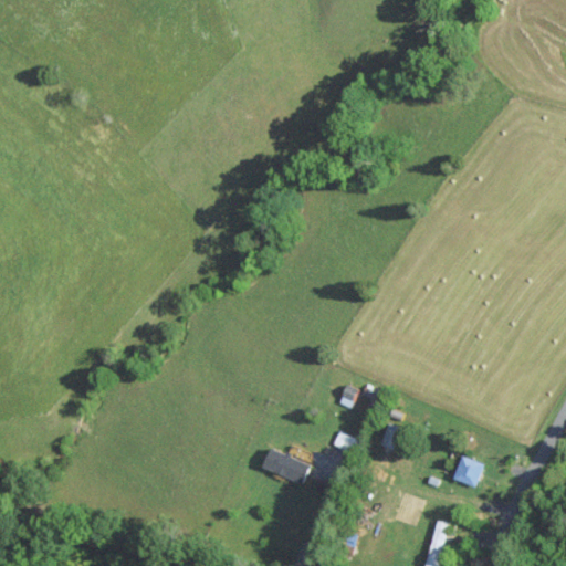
[(342,401),(352,406),(359,388),(349,384),(342,401)]
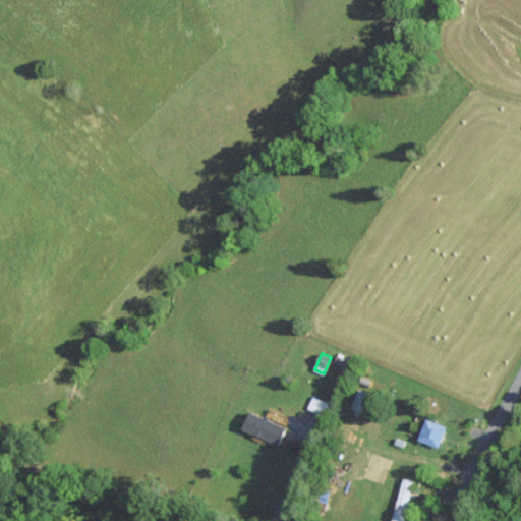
[(335,362),(344,366),(341,371),(349,375),(355,361),(339,354),(335,362)]
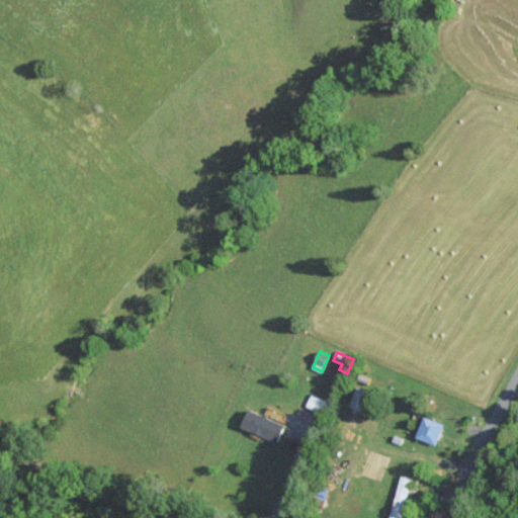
[(366,394),(354,391),(350,406),(361,410),(366,394)]
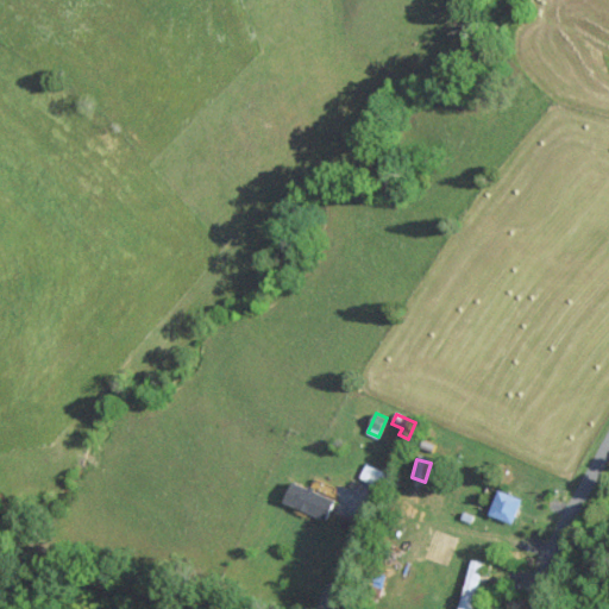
[(359,477),(384,488),(390,473),(366,462),(359,477)]
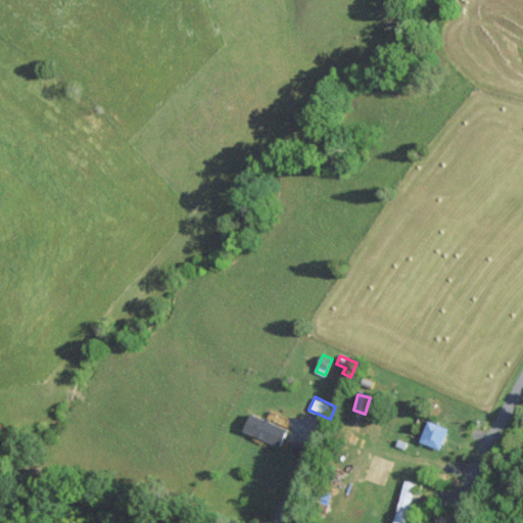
[(288,426),(251,414),(245,432),(282,444),(288,426)]
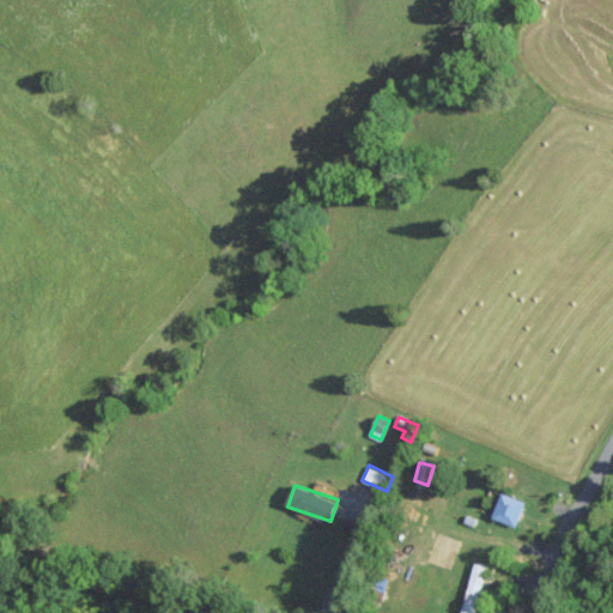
[(516,527),(527,501),(503,492),(493,517),(516,527)]
